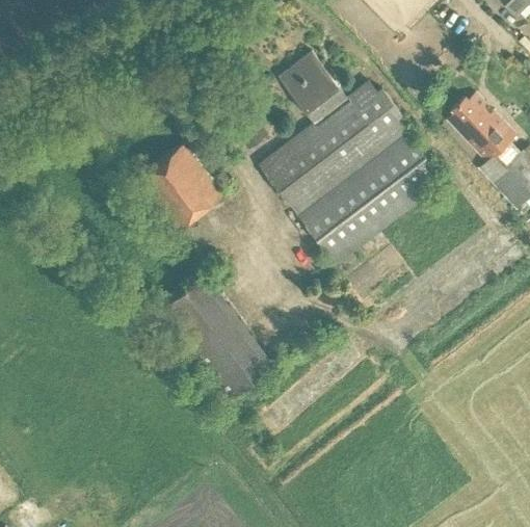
[(501,0),(513,12),(526,0),(501,0)]
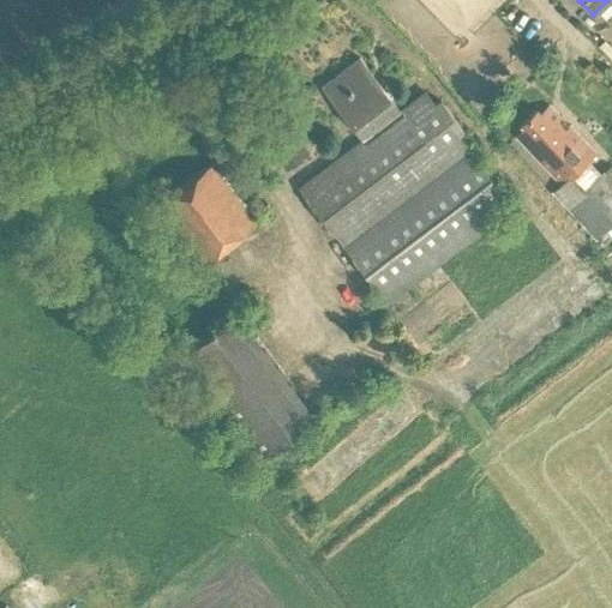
[(360,60),(321,89),(361,142),(298,190),(388,307),(514,210),(459,137),(465,132),(442,102),(436,107),(426,94),(400,113),(360,60)]
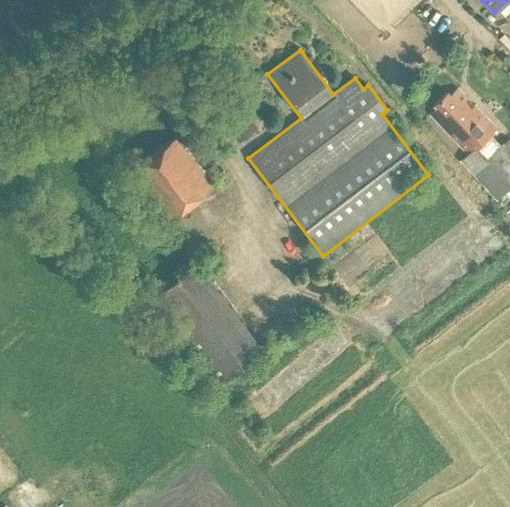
[(444,94),(432,105),(435,108),(427,115),(466,157),(493,132),(454,91),(447,98),(444,94)]
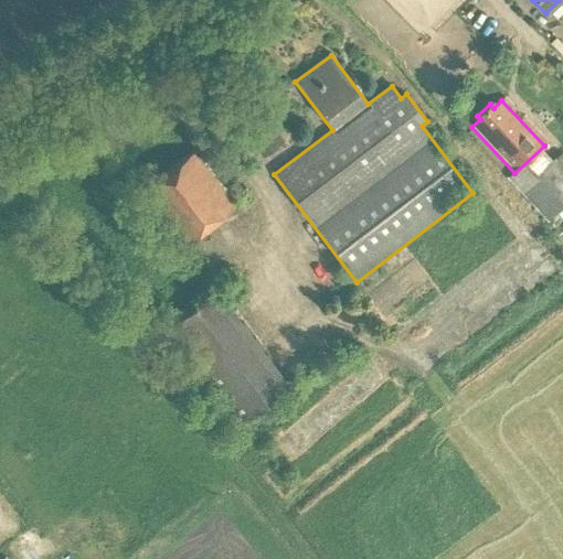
[(181,245),(237,202),(197,148),(140,191),(181,245)]
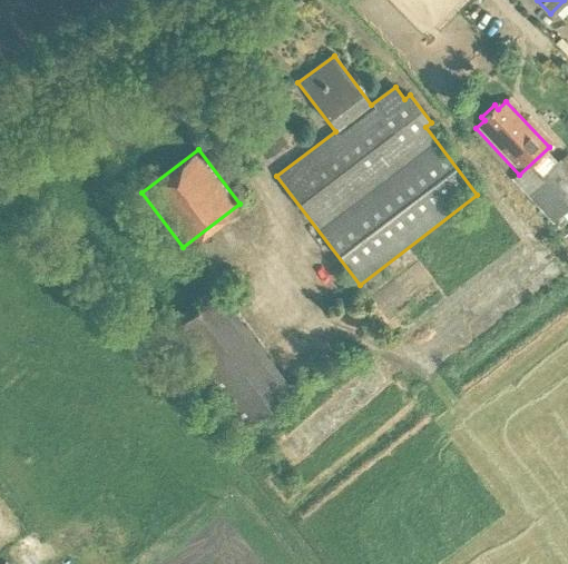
[(555,158),(519,191),(551,227),(567,209),(567,161),(565,159),(559,164),(555,158)]
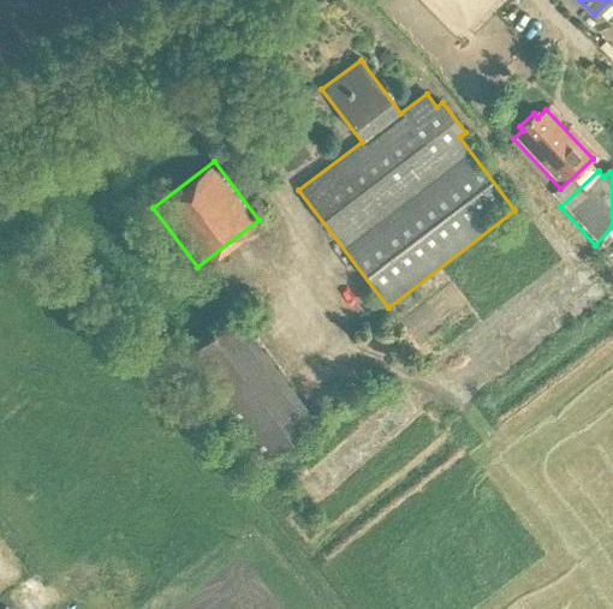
[(237,318),(177,363),(255,470),(316,425),(237,318)]
